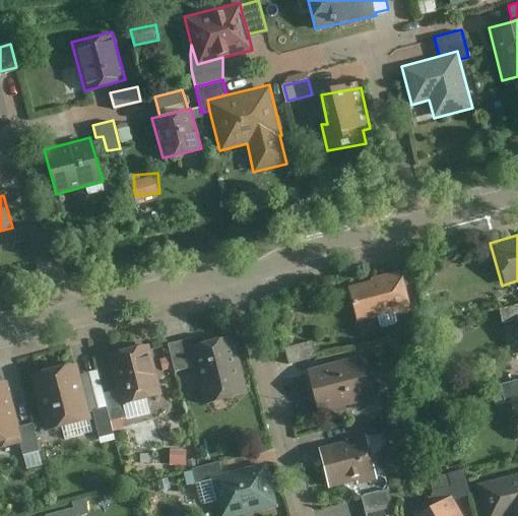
[(369,279),(343,285),(353,323),(375,317),(377,326),(393,321),(391,312),(406,309),(396,269),(368,277),(369,279)]
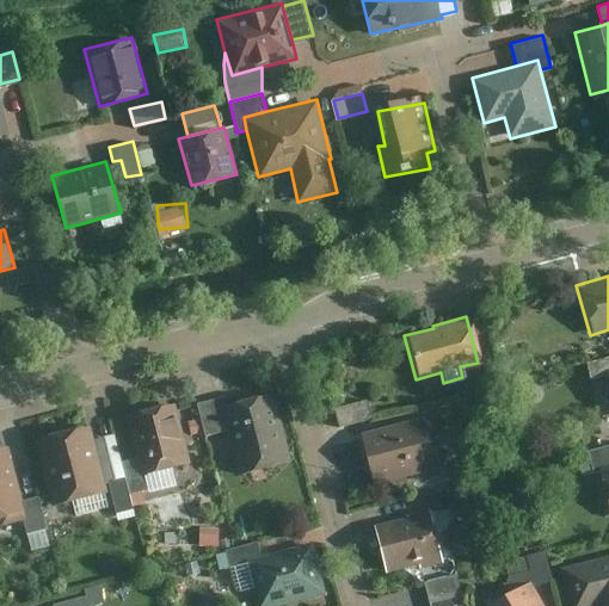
[(603,370),(608,368),(608,356),(583,362),(588,378),(603,373),(603,370)]
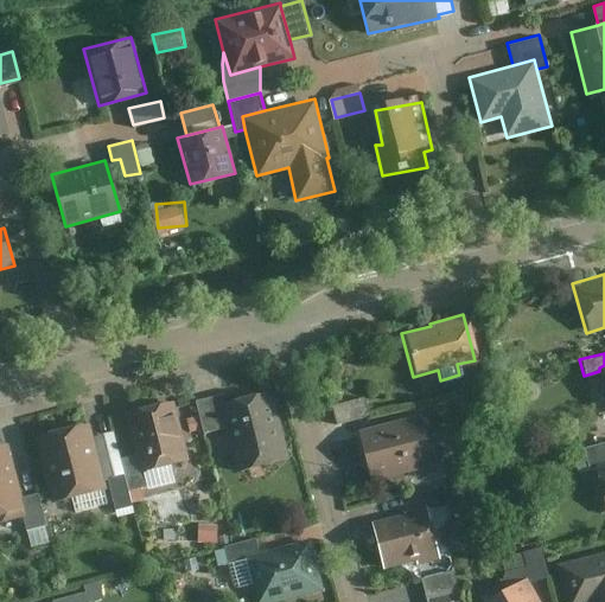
[(290,459),(272,391),(224,404),(218,405),(224,428),(236,473),(290,459)]
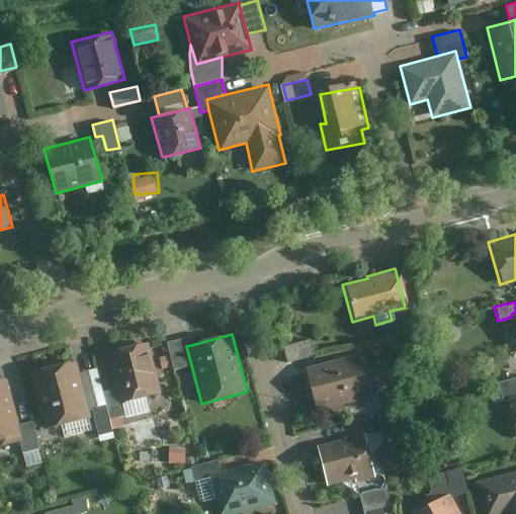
[(186,346),(191,345),(189,336),(166,341),(174,369),(191,365),(186,346)]
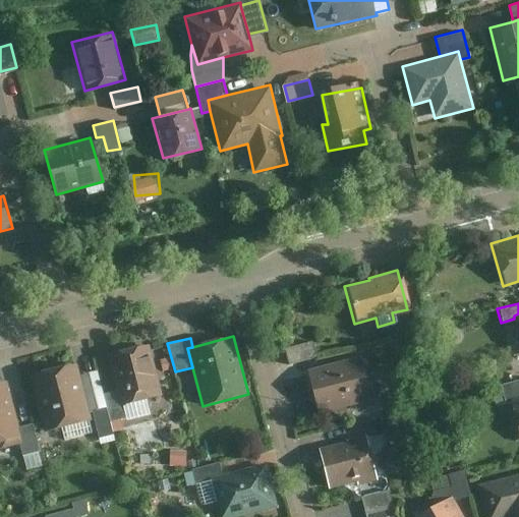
[(288,344),(291,355),(316,350),(313,338),(288,344)]
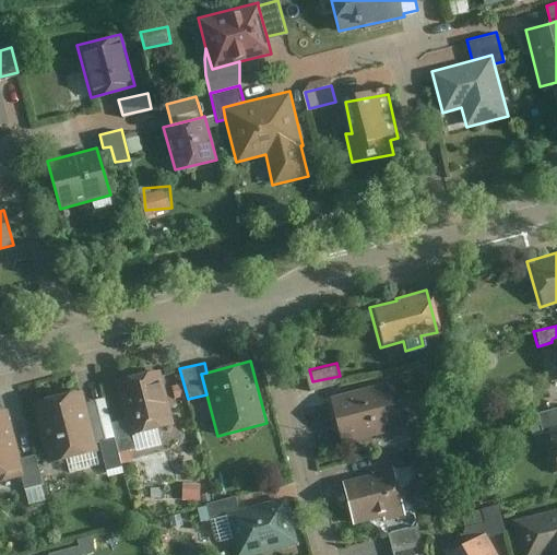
[(174,424),(161,369),(117,379),(126,418),(130,435),(174,424)]
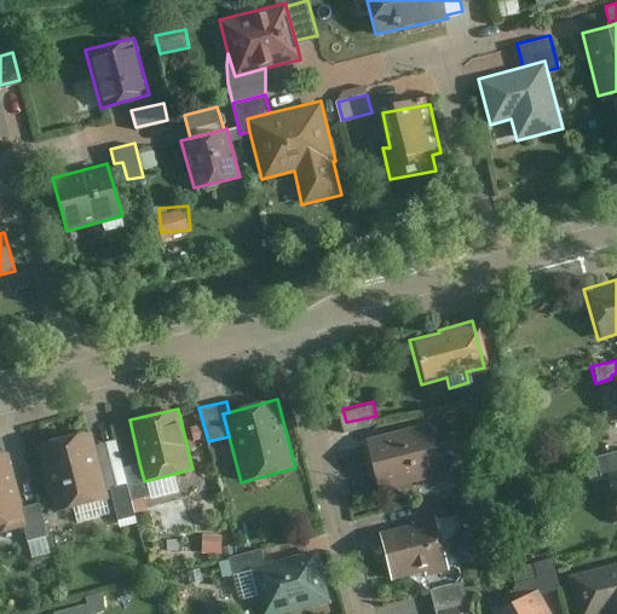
[(425,422),(358,438),(372,490),(442,473),(436,446),(432,447),(425,422)]
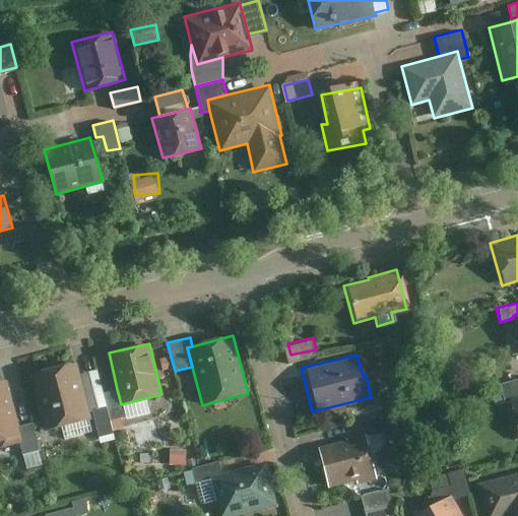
[(90,420),(75,363),(28,375),(44,432),(90,420)]
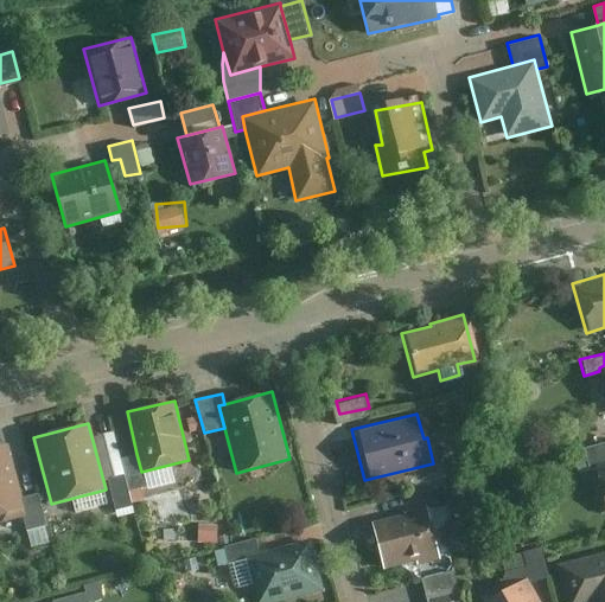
[(586,469),(591,468),(590,463),(604,459),(604,441),(580,448),(586,469)]
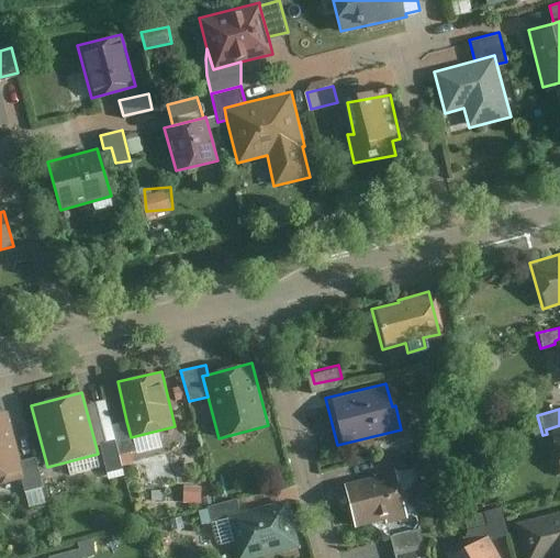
[(18,460),(6,411),(0,412),(0,481),(19,477),(22,476),(18,460)]
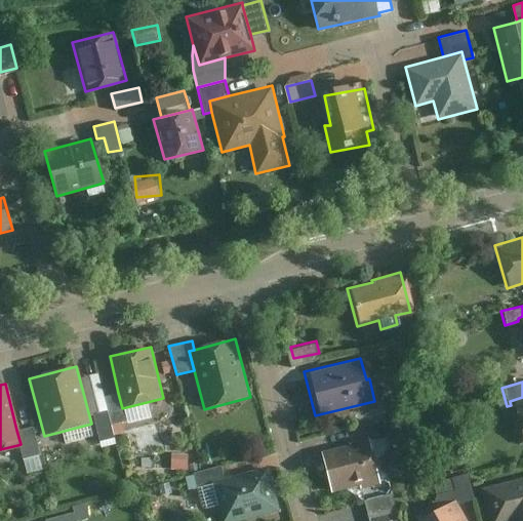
[(122,408),(118,393),(104,397),(107,410),(111,424),(126,421),(122,408)]
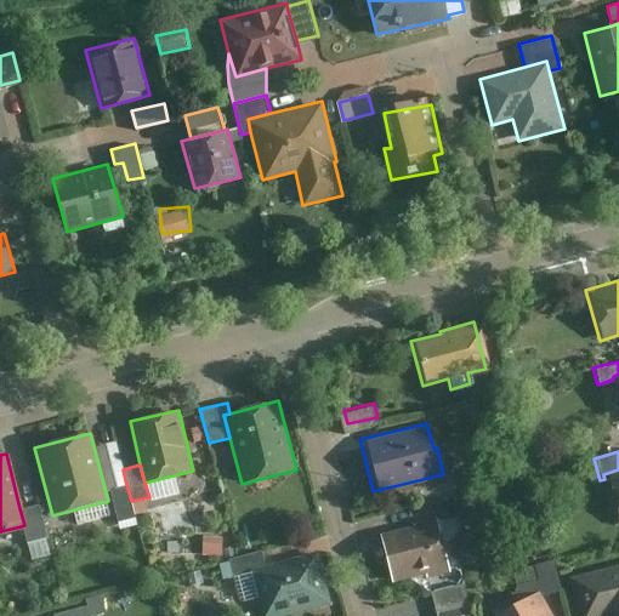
[(618,526),(618,525),(618,469),(603,474),(605,479),(618,526)]
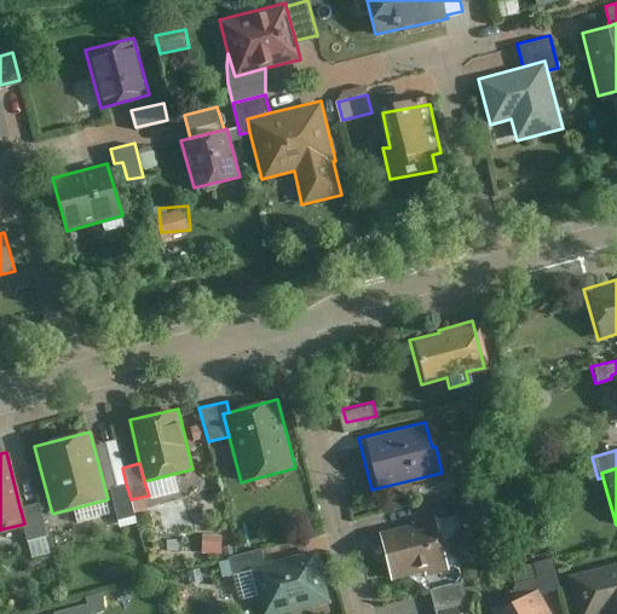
[(131,499),(126,484),(108,487),(116,520),(134,515),(131,499)]
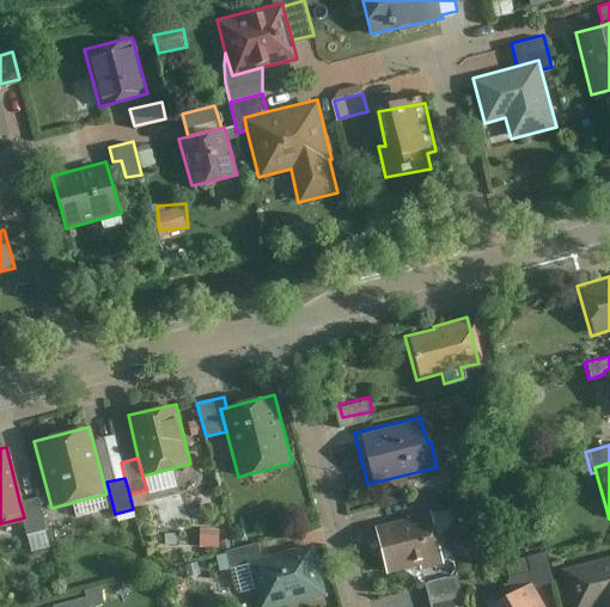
[(465,484),(427,494),(433,514),(471,504),(465,484)]
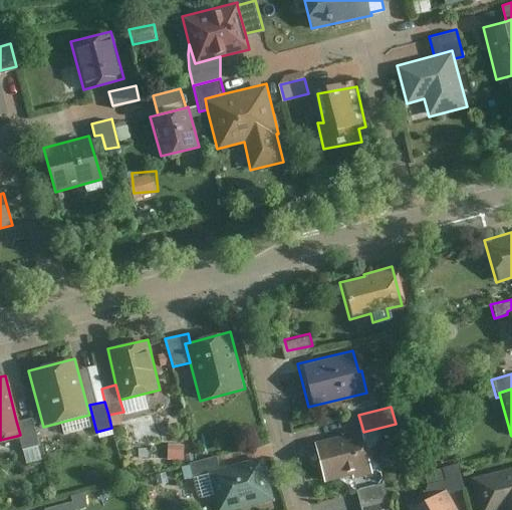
[(31,418),(16,421),(20,435),(17,436),(20,448),(38,445),(31,418)]
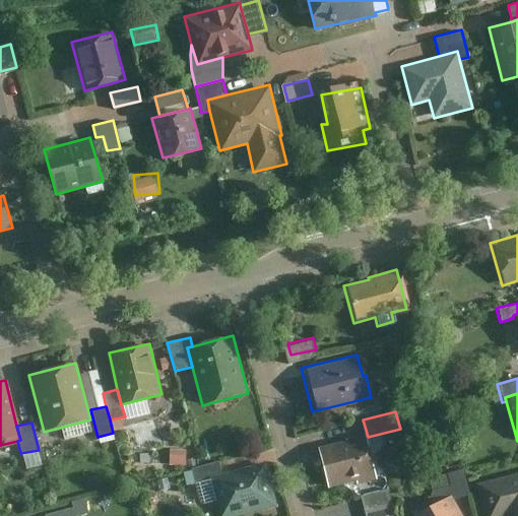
[(343,443),(314,448),(323,488),(353,479),(354,484),(373,479),(368,456),(366,457),(361,436),(342,440),(343,443)]
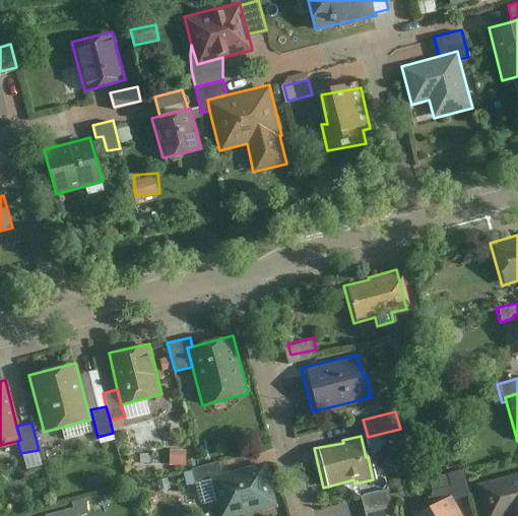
[(207,477),(221,473),(218,461),(191,468),(195,482),(208,479),(207,477)]
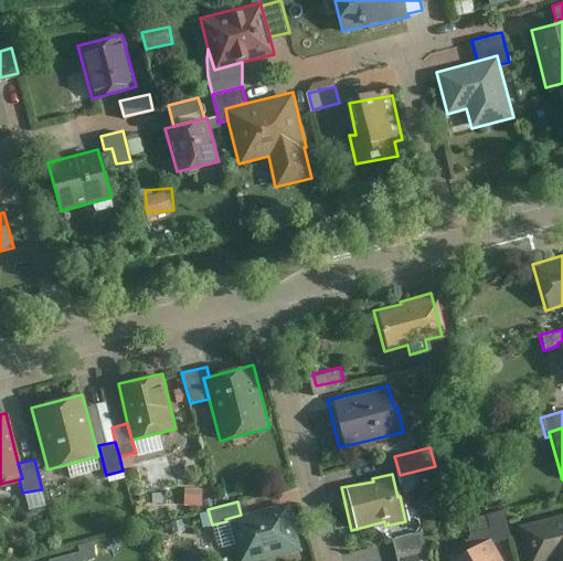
[(258,560),(301,550),(289,501),(241,515),(225,519),(226,521),(236,560),(258,560)]
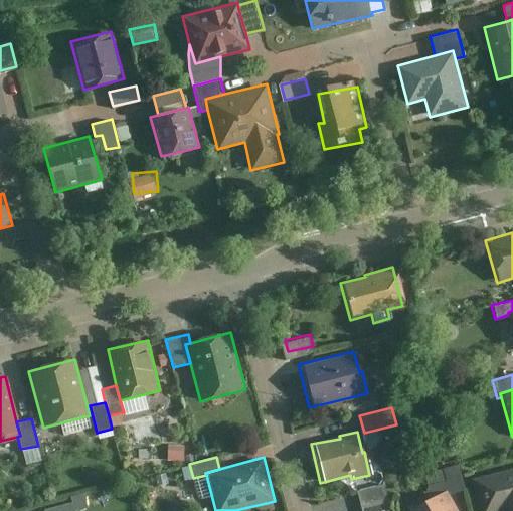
[(512,510),(512,467),(469,478),(477,510),(512,510)]
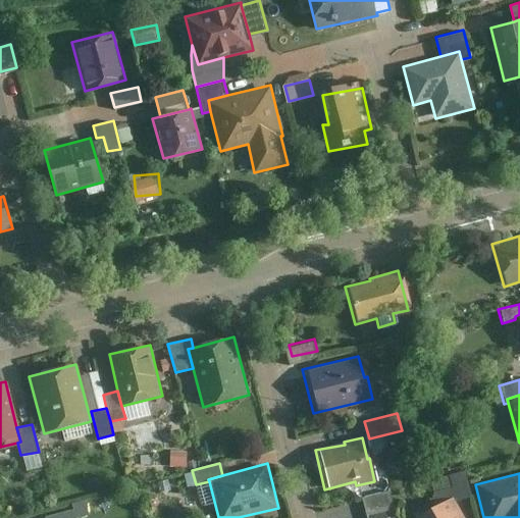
[(450,477),(429,480),(431,491),(452,488),(450,477)]
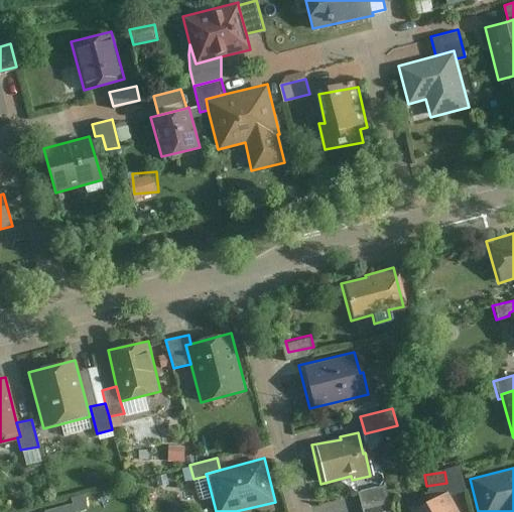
[(382,486),(355,493),(359,510),(386,504),(382,486)]
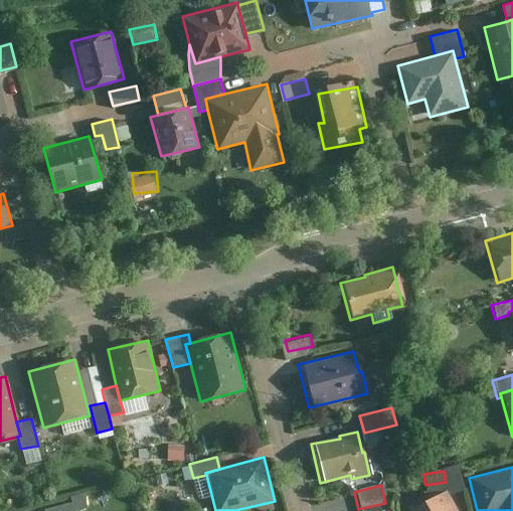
[(455,510),(444,491),(408,510),(455,510)]
